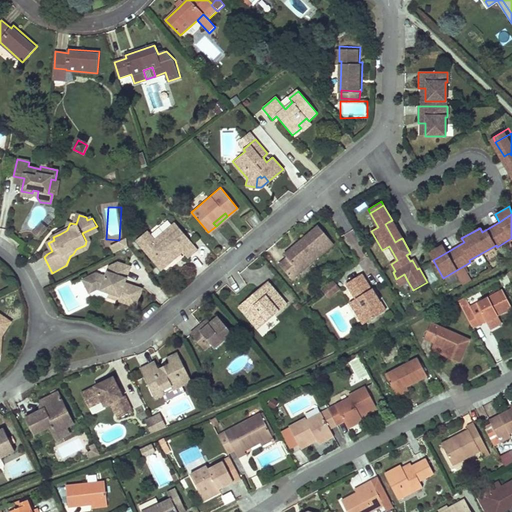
[(146,231),(137,239),(145,249),(152,256),(151,256),(161,268),(172,258),(169,256),(180,247),(182,249),(188,256),(196,249),(173,222),(153,239),(146,231)]
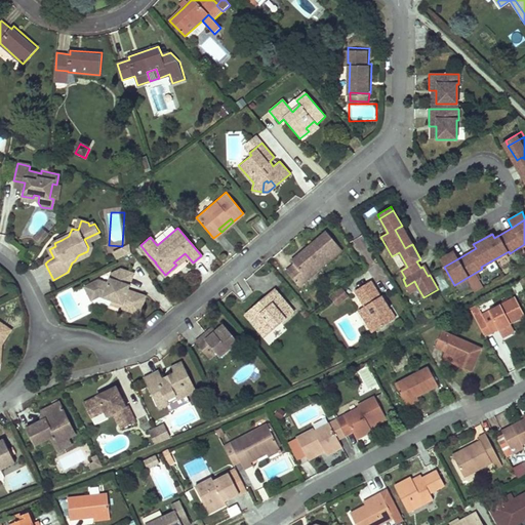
[(395,230),(405,248),(408,246),(398,228),(395,230)]
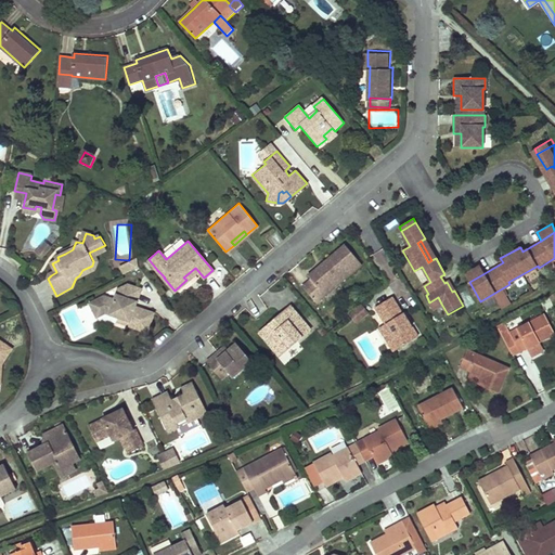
[(52,247),(46,242),(40,248),(46,249),(48,252),(52,247)]
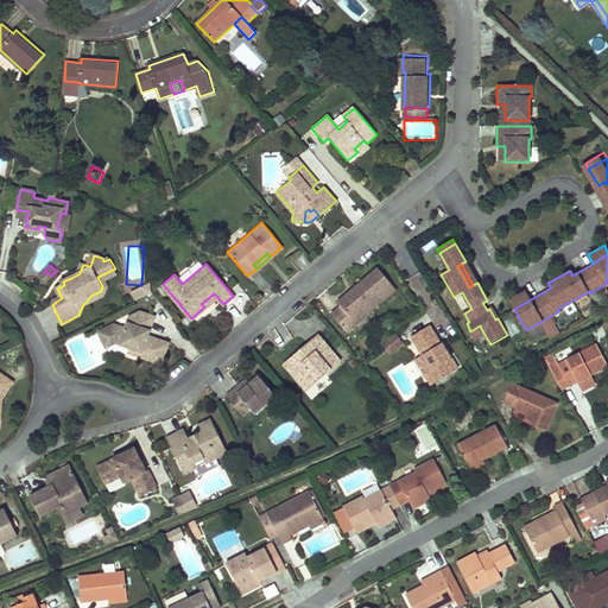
[(118,274),(115,268),(97,277),(102,286),(101,291),(90,296),(87,302),(107,292),(109,286),(106,280),(118,274)]
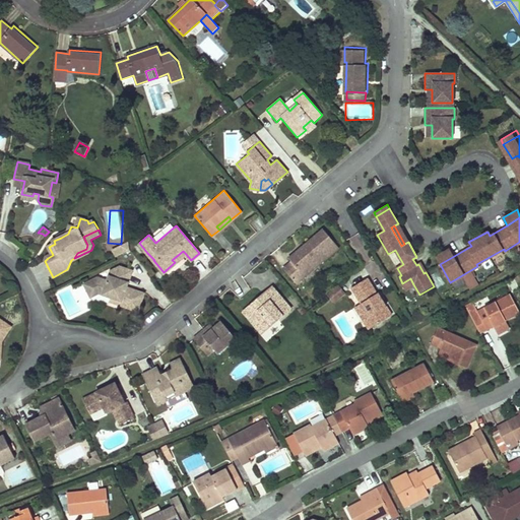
[(324,230),(289,258),(293,261),(283,268),(297,283),(339,249),(324,230)]
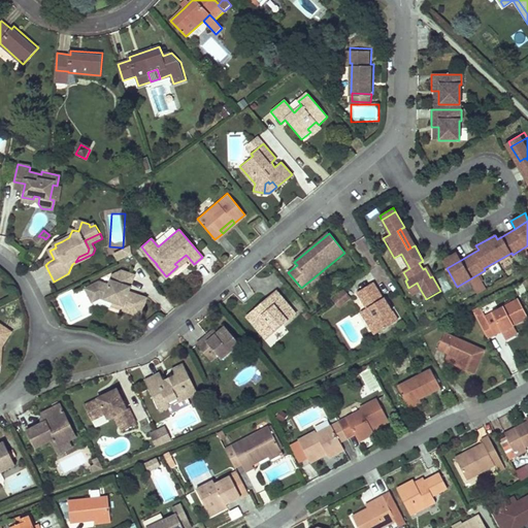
[(41,244),(45,239),(43,237),(38,236),(35,239),(41,244)]
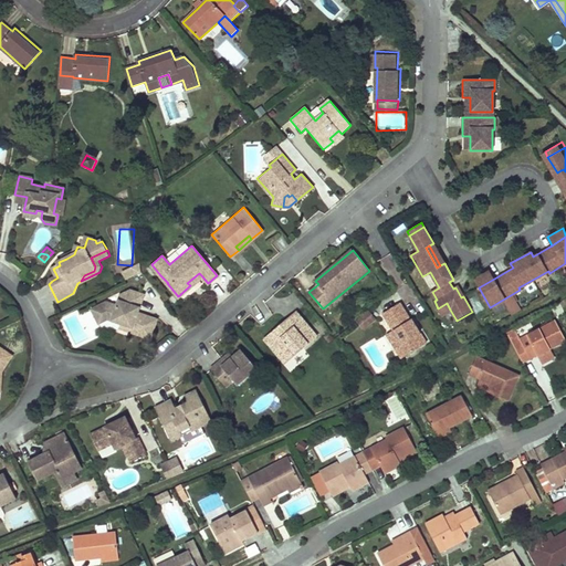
[(138,263),(121,270),(124,279),(142,272),(138,263)]
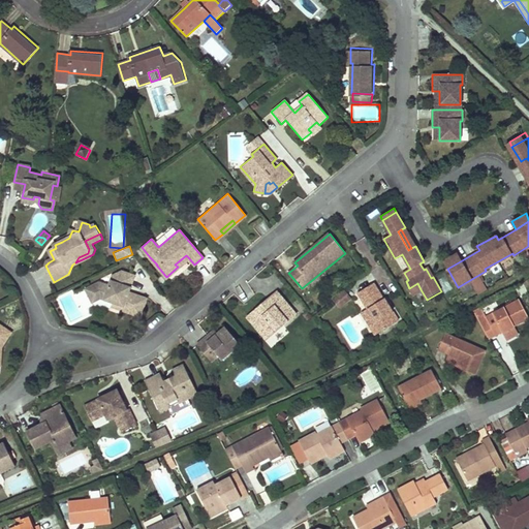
[(442,260),(447,269),(462,260),(457,252),(442,260)]
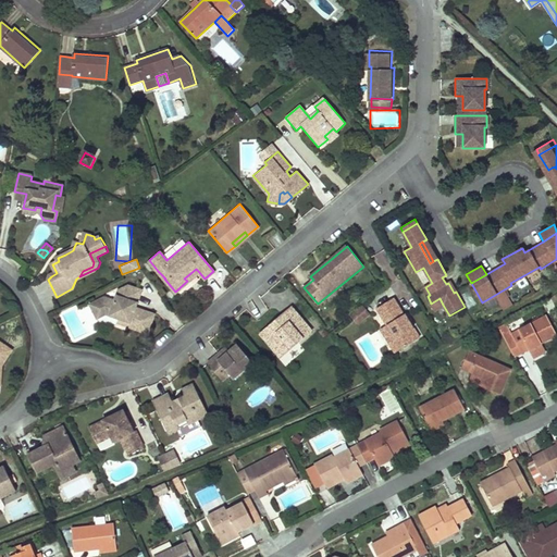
[(184,279),(187,281),(198,271),(196,269),(184,279)]
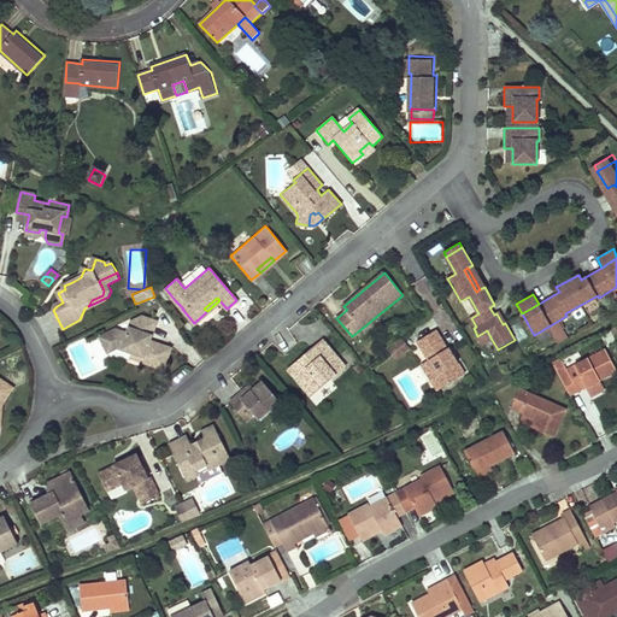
[(117,328),(106,334),(112,346),(116,345),(130,351),(128,356),(163,368),(170,347),(150,340),(145,338),(147,331),(152,333),(157,321),(144,315),(133,321),(128,333),(117,328)]
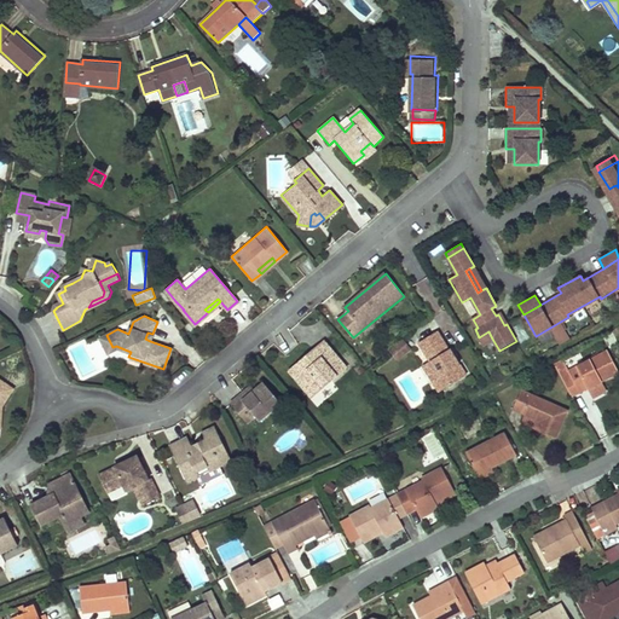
[(438,329),(420,340),(432,359),(440,375),(434,379),(440,391),(466,375),(450,348),(449,348),(438,329)]
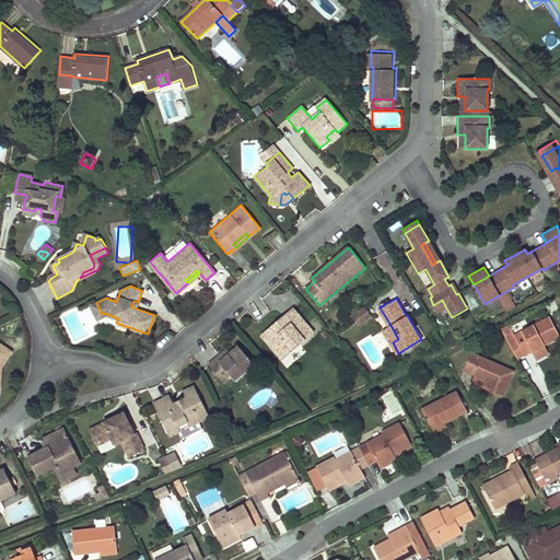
[(442,300),(433,305),(436,311),(445,306),(442,300)]
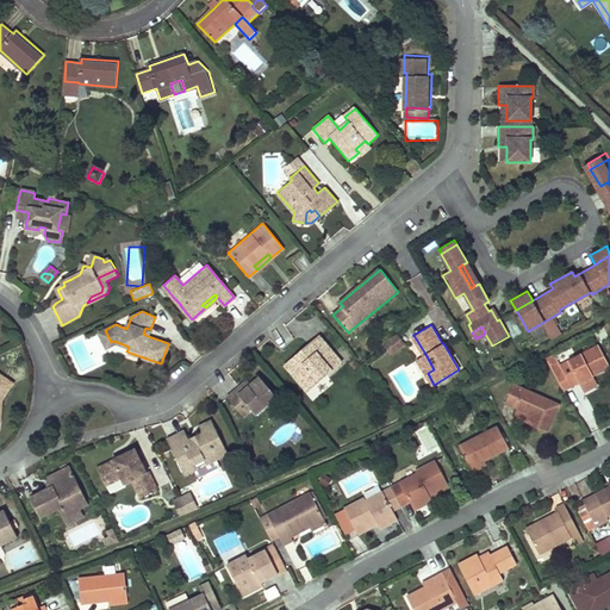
[(398,334),(385,346),(392,353),(404,342),(398,334)]
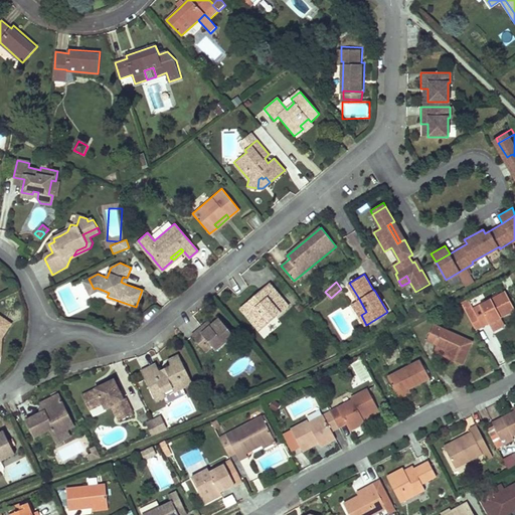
[(269,284),(250,299),(260,310),(278,295),(269,284)]
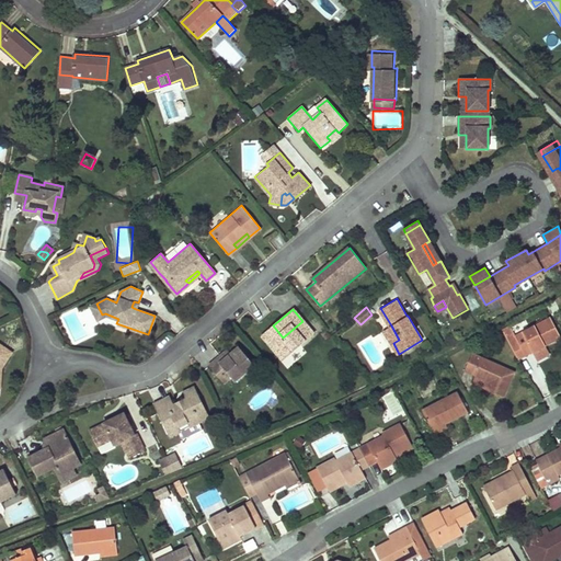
[(504,332),(518,359),(533,352),(534,352),(546,345),(560,336),(551,318),(516,336),(512,328),(504,332)]
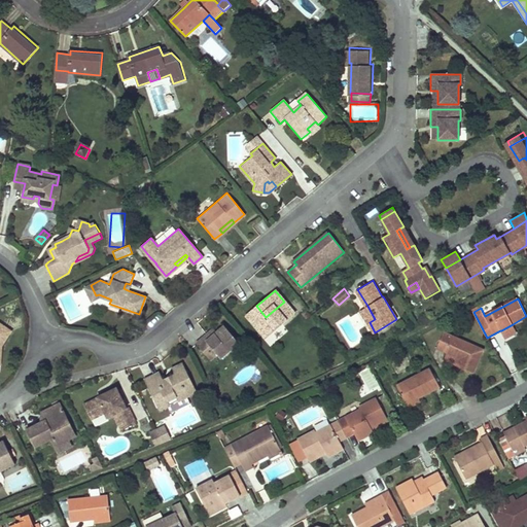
[(256,306),(246,315),(266,339),(295,314),(284,302),(266,317),(256,306)]
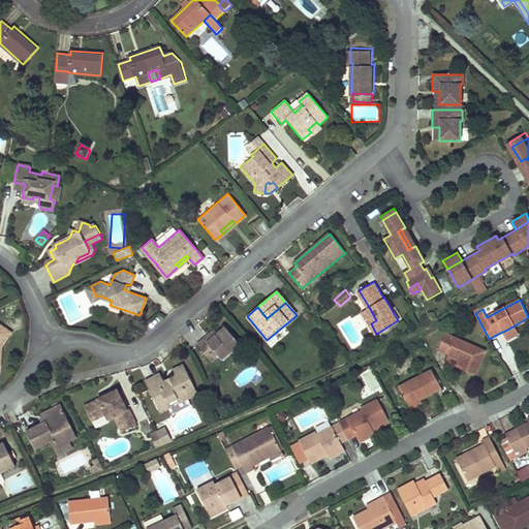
[(376,320),(369,307),(363,310),(371,323),(376,320)]
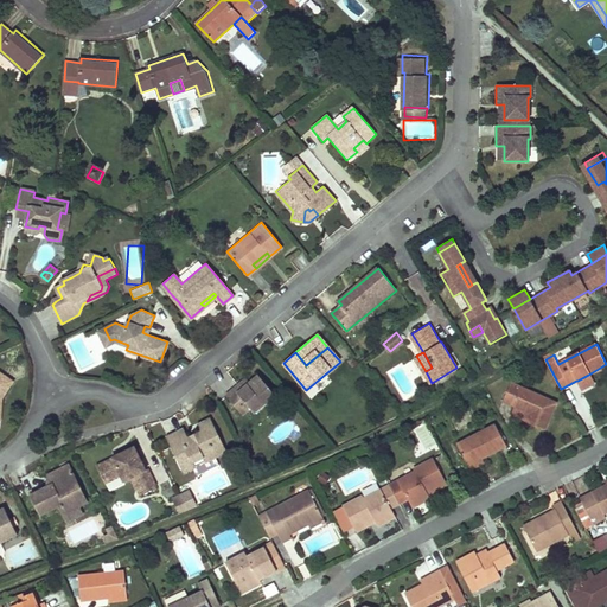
[(0,398),(4,401),(14,383),(0,374),(0,398)]
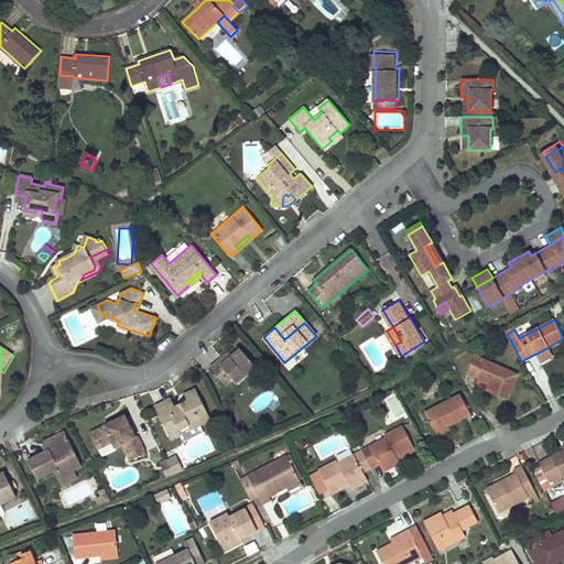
[(549,347),(537,354),(538,357),(545,353),(550,350),(549,347)]
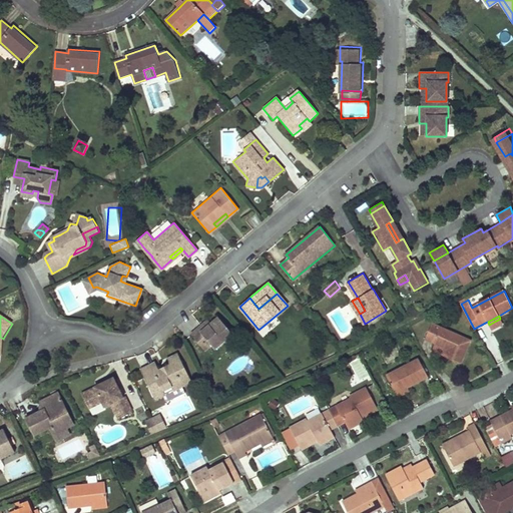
[(198,328),(191,335),(204,350),(210,345),(215,349),(232,335),(218,318),(211,324),(202,333),(198,328)]
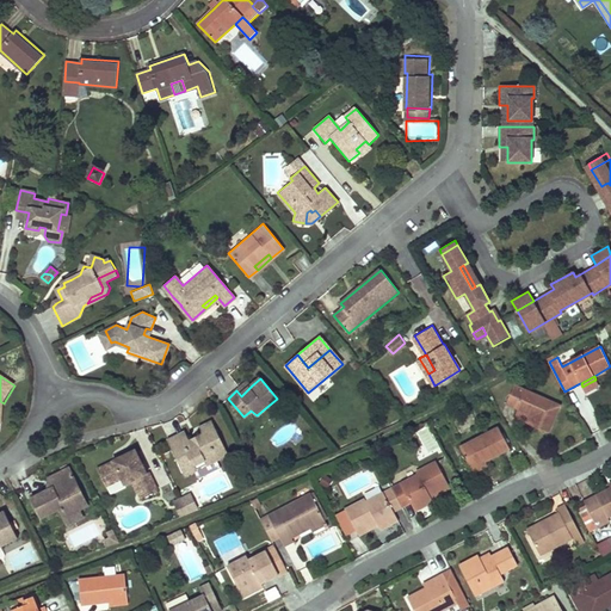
[(241,396),(252,386),(247,381),(236,390),(241,396)]
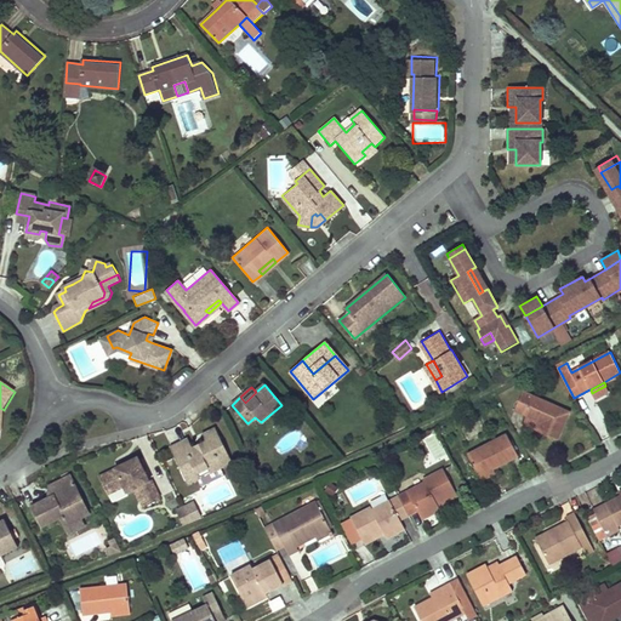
[(558,440),(570,412),(523,391),(516,410),(543,422),(539,432),(558,440)]
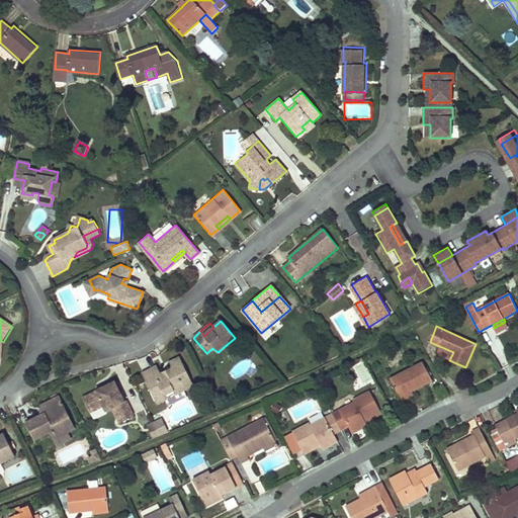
[(156,367),(143,373),(157,402),(166,398),(164,394),(172,390),(174,394),(192,385),(186,374),(185,374),(182,368),(184,368),(179,358),(170,362),(172,368),(169,369),(168,372),(165,374),(163,373),(159,374),(156,367)]
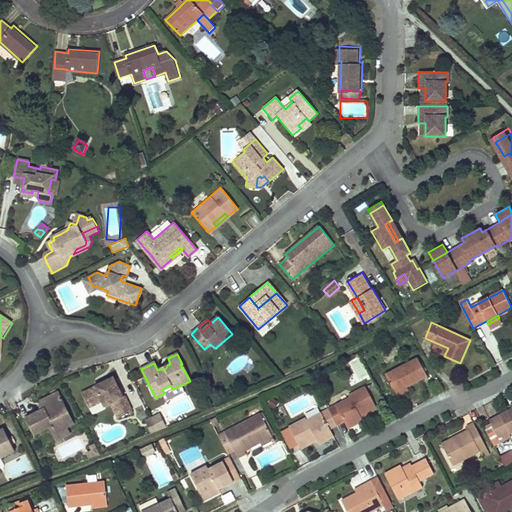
[(407,386),(427,376),(418,358),(386,375),(395,393),(407,386)]
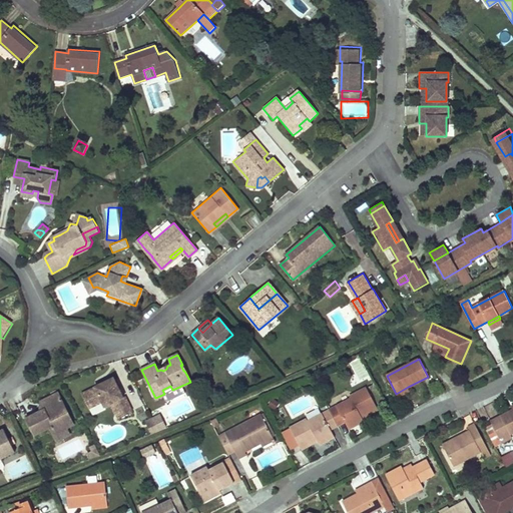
[(112,378),(81,394),(89,409),(102,403),(104,407),(109,404),(116,418),(131,410),(124,396),(122,397),(112,378)]
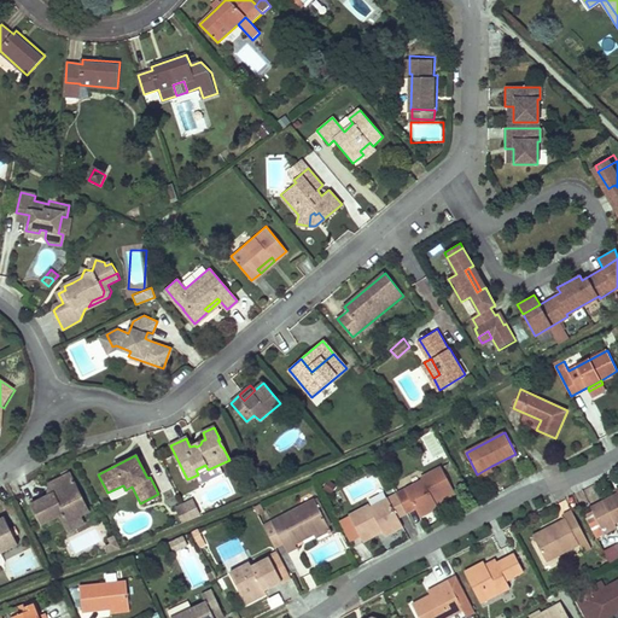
[(494,471),(491,466),(477,474),(479,478),(487,474),(494,471)]
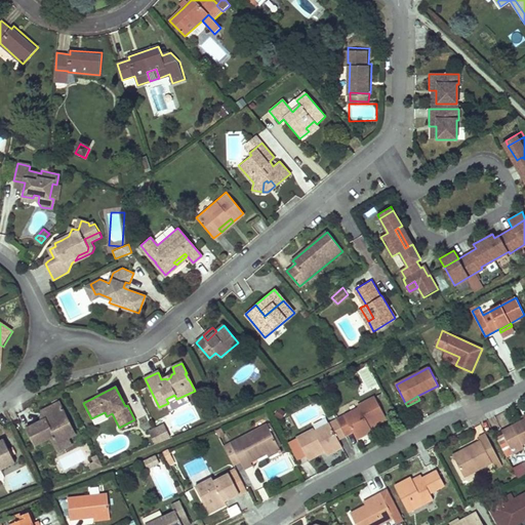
[(337,419),(346,436),(353,432),(357,439),(367,434),(372,431),(370,428),(369,425),(386,416),(375,397),(358,406),(359,408),(337,419)]
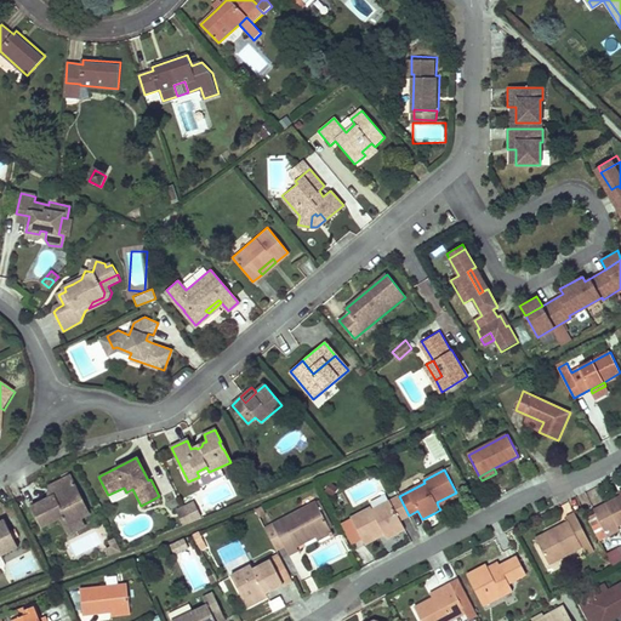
[(47,499),(32,507),(43,528),(61,519),(64,517),(68,525),(83,518),(90,514),(70,476),(53,484),(58,494),(47,499)]
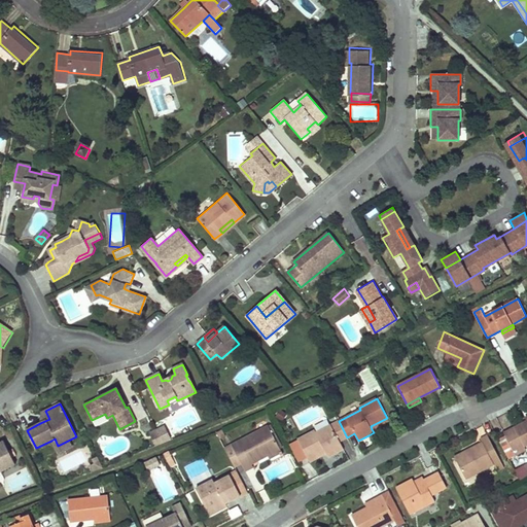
[(49,419),(45,411),(42,413),(40,423),(49,419)]
